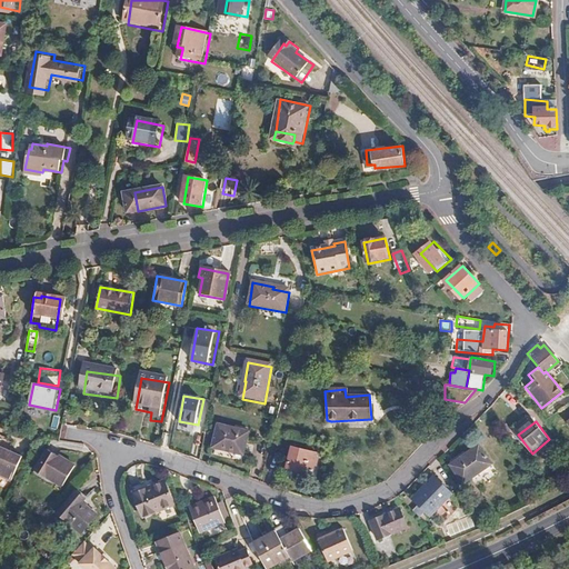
[(201,462),(207,431),(193,428),(192,437),(200,439),(196,461),(201,462)]
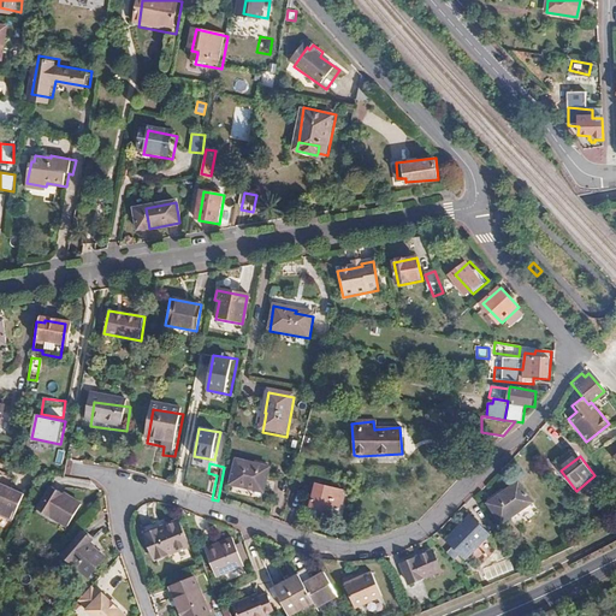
[(236,463),(231,490),(247,495),(248,491),(265,496),(271,471),(236,463)]
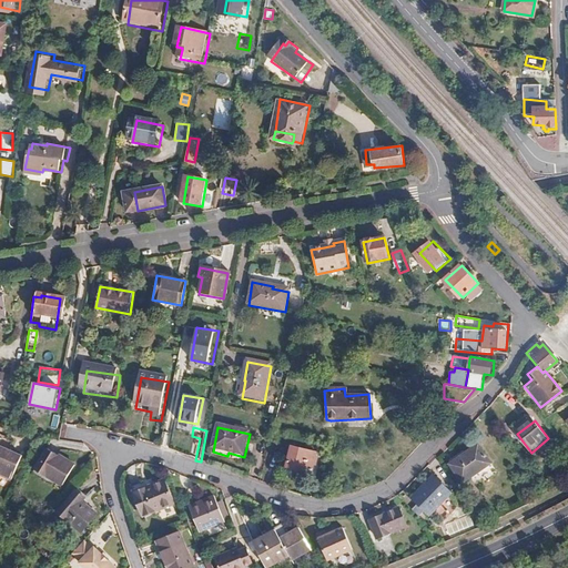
[(312,473),(317,453),(292,446),(286,465),(312,473)]
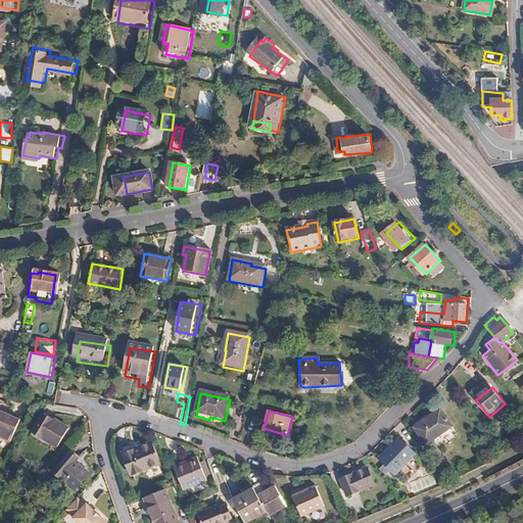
[(0,439),(10,444),(19,422),(0,413),(0,439)]
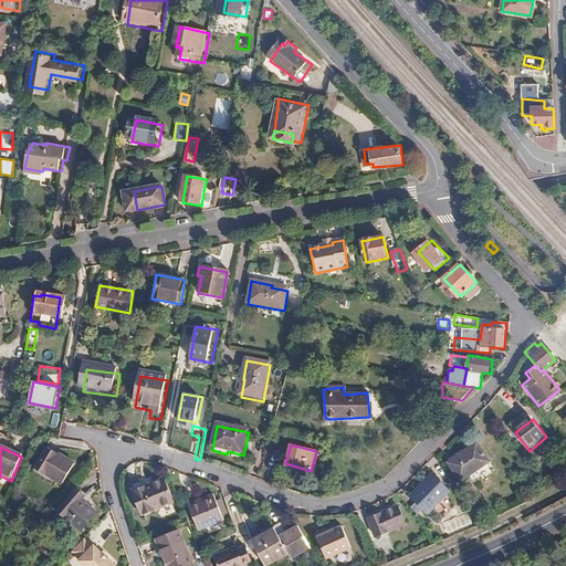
[(64,486),(77,465),(51,448),(37,469),(64,486)]
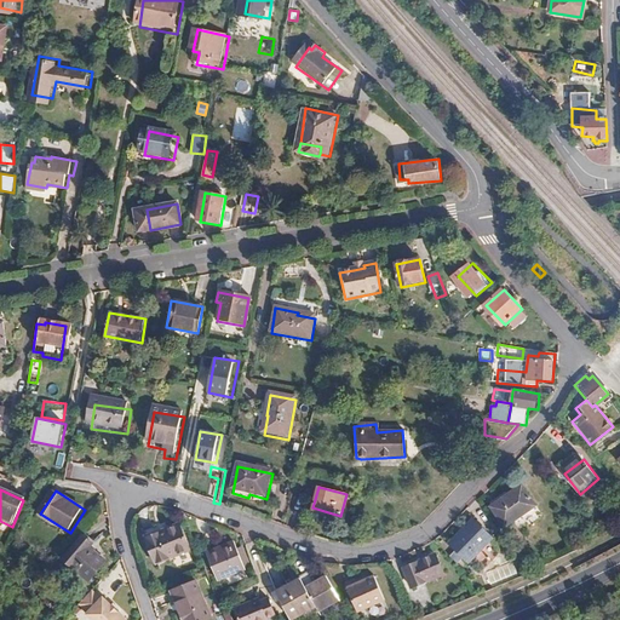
[(540,512),(526,493),(495,515),(509,534),(540,512)]
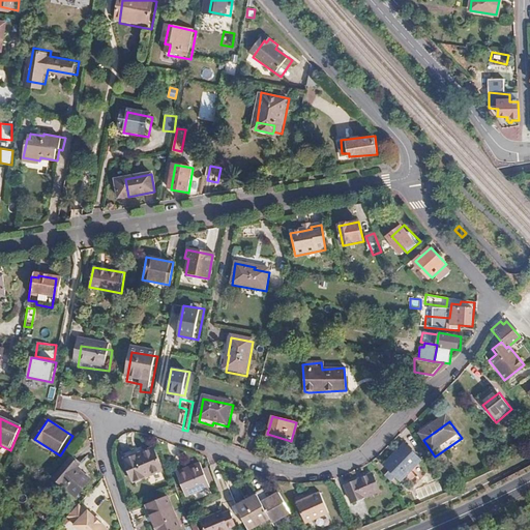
[(134,482),(163,471),(154,449),(125,461),(134,482)]
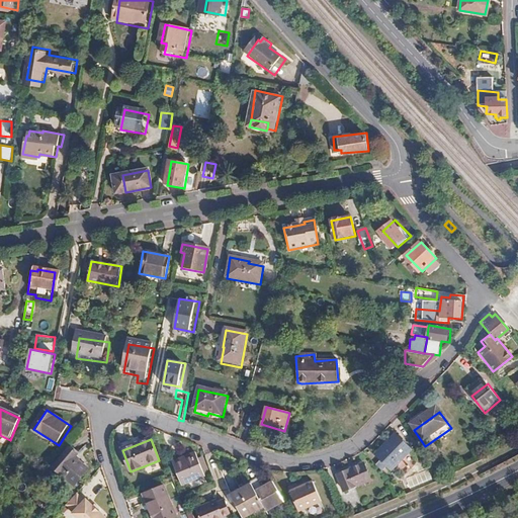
[(417,454),(401,439),(381,460),(398,476),(417,454)]
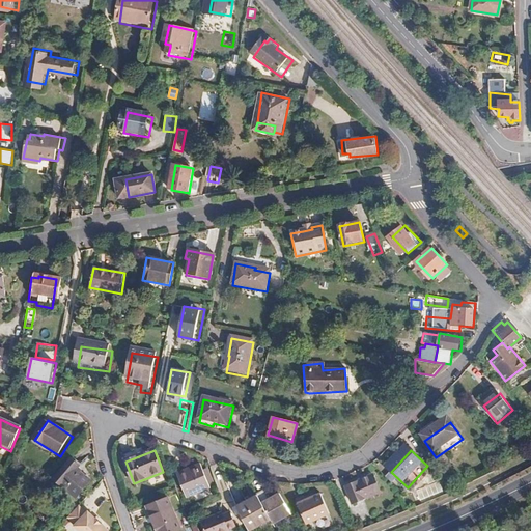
[(504,456),(501,451),(493,456),(497,462),(504,456)]
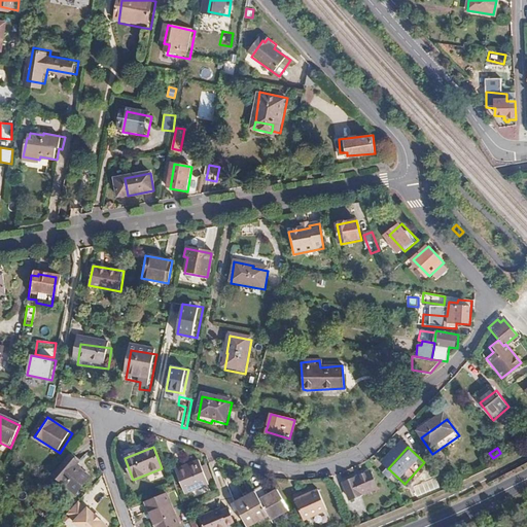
[(81,466),(73,459),(56,479),(76,498),(92,482),(78,469),(81,466)]
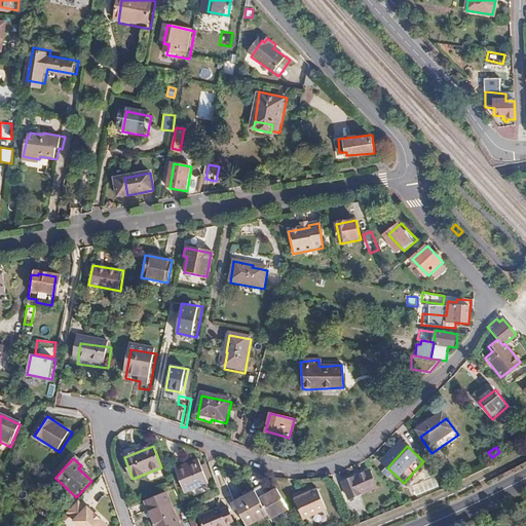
[(200,462),(177,472),(186,494),(210,485),(200,462)]
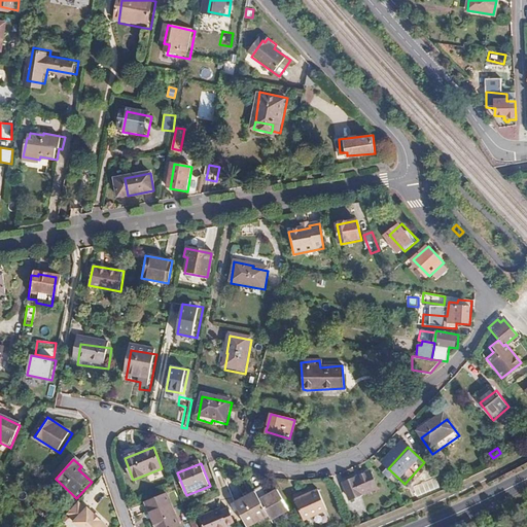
[(151,481),(164,476),(161,469),(149,475),(151,481)]
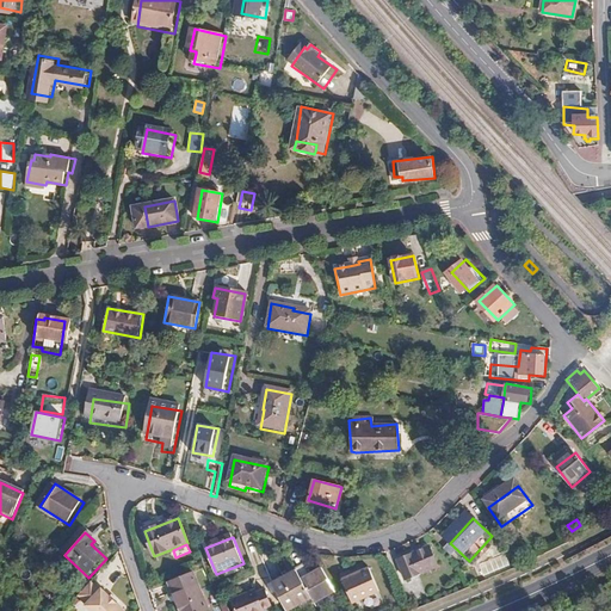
[(444,572),(437,553),(405,563),(412,582),(444,572)]
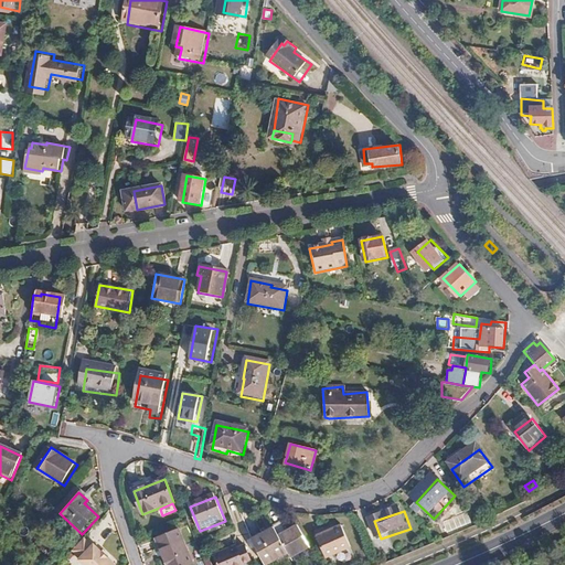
[(292,557),(296,562),(315,552),(302,531),(292,536),(286,525),(278,530),(279,532),(292,557)]
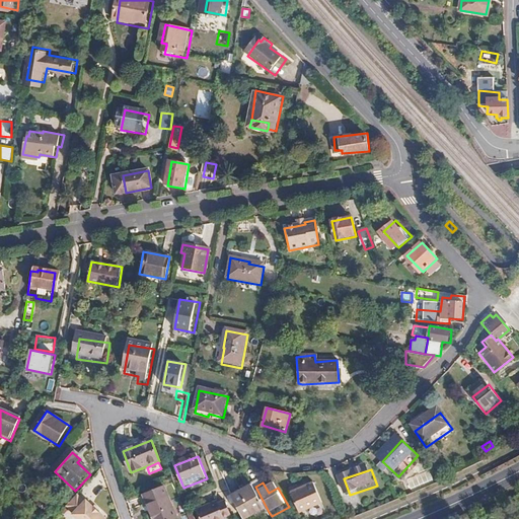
[(308,486),(308,485),(300,490),(314,513),(335,501),(323,483),(318,487),(311,491),(308,486)]
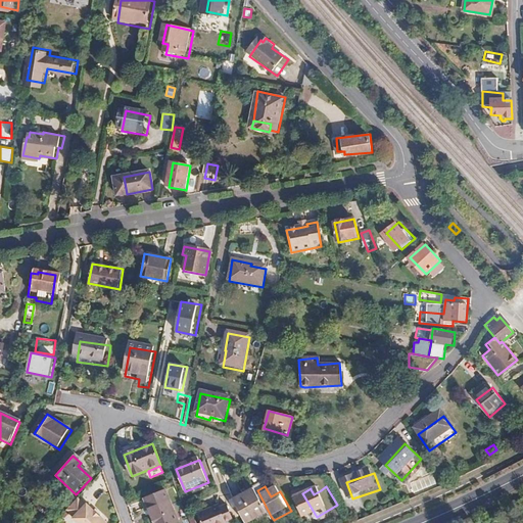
[(314,494),(321,490),(318,486),(311,489),(314,494)]
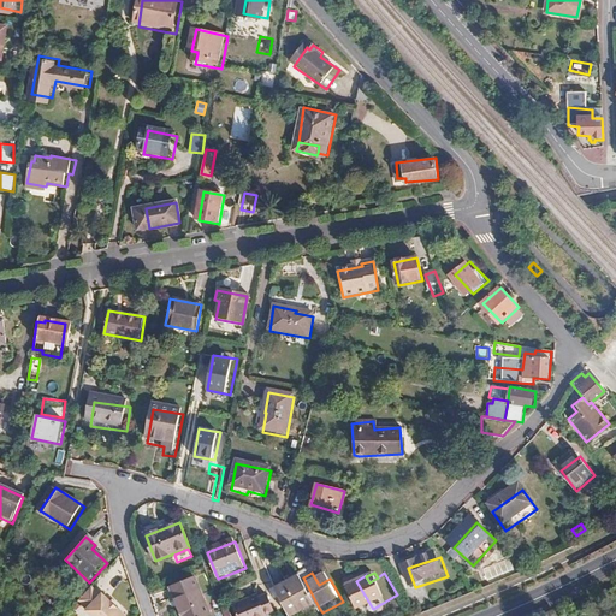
[(182,615),(211,615),(196,580),(172,590),(182,615)]
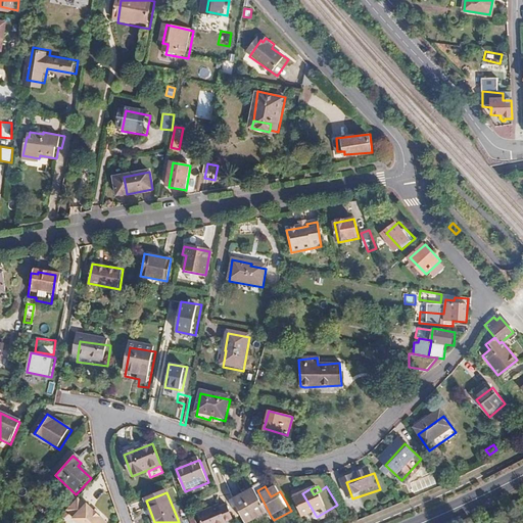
[(256,522),(271,516),(258,492),(236,504),(245,522),(256,522)]
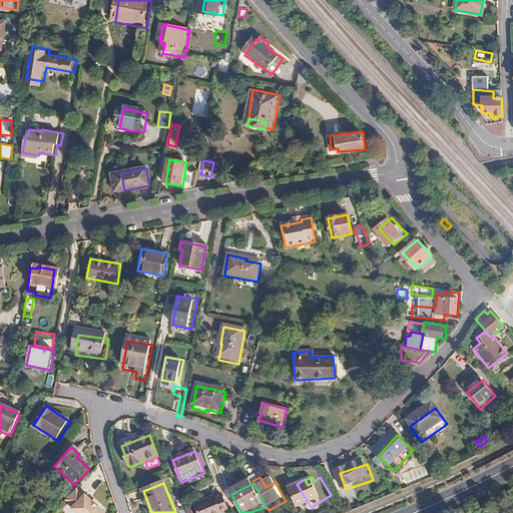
[(88,493),(86,495),(79,488),(70,497),(76,504),(75,506),(82,512),(105,512),(107,512),(88,493)]
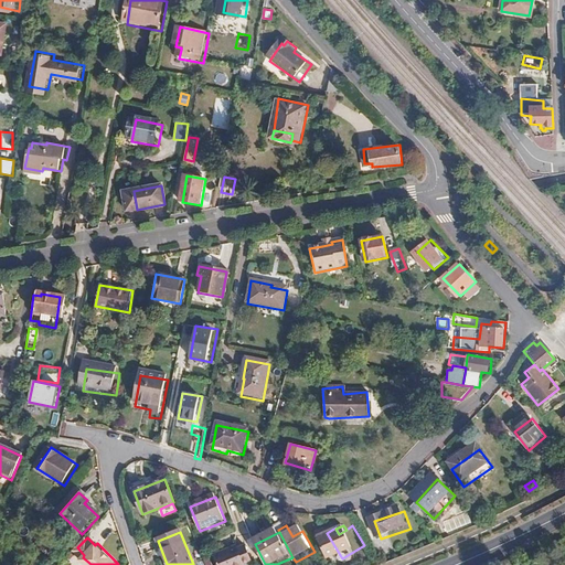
[(245,564),(252,563),(245,547),(238,551),(237,547),(215,557),(217,564),(245,564)]
